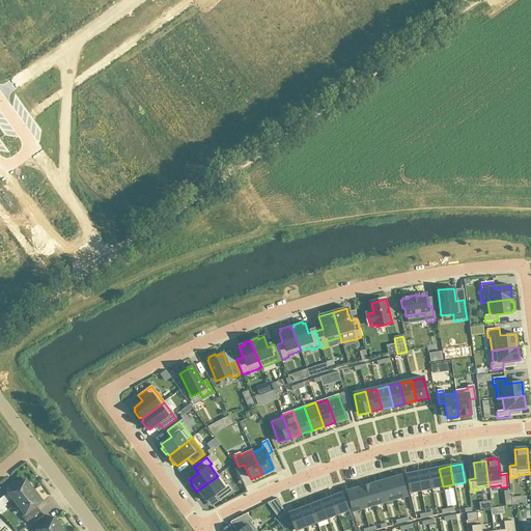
[(439,469),(428,471),(431,488),(443,486),(439,469)]
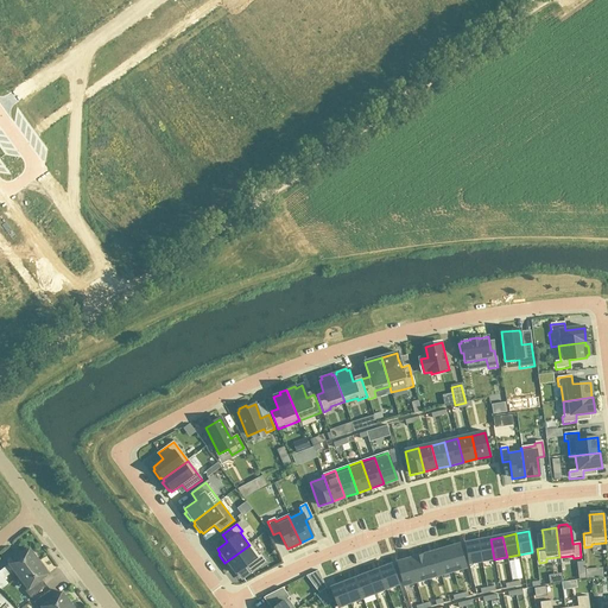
[(491,539),(477,542),(482,562),(494,559),(491,539)]
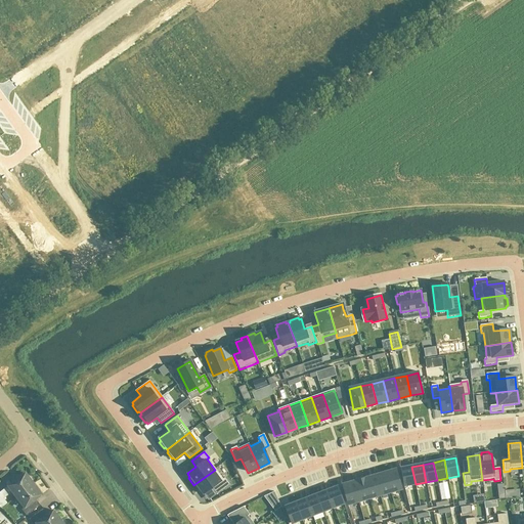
[(411,467),(400,469),(403,486),(416,484),(411,467)]
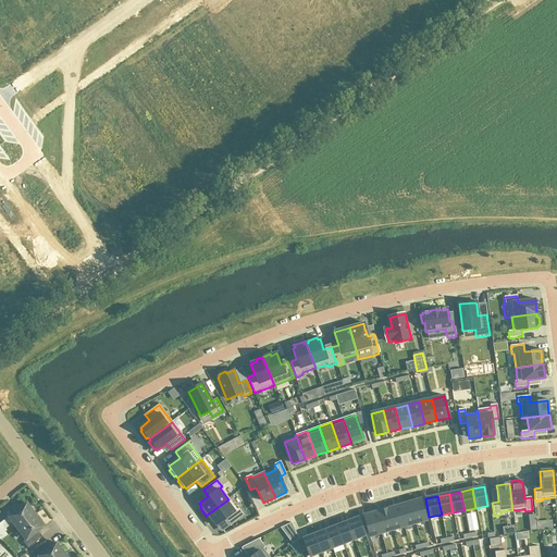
[(215,527),(225,519),(230,527),(244,516),(238,509),(236,510),(229,499),(206,516),(211,524),(213,522),(215,527)]
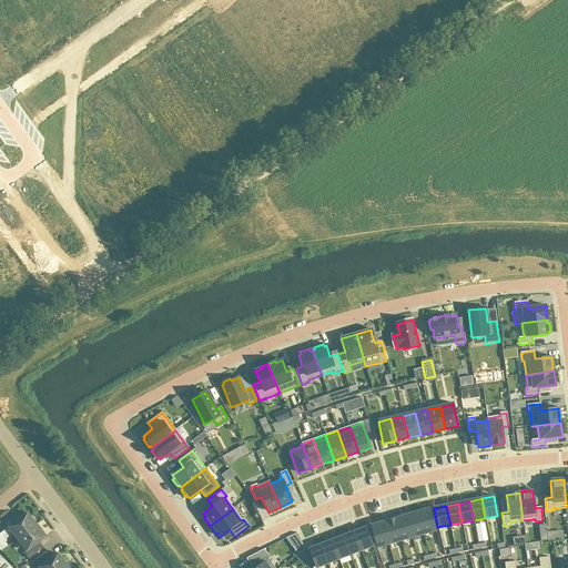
[(428,509),(417,513),(423,535),(435,531),(428,509)]
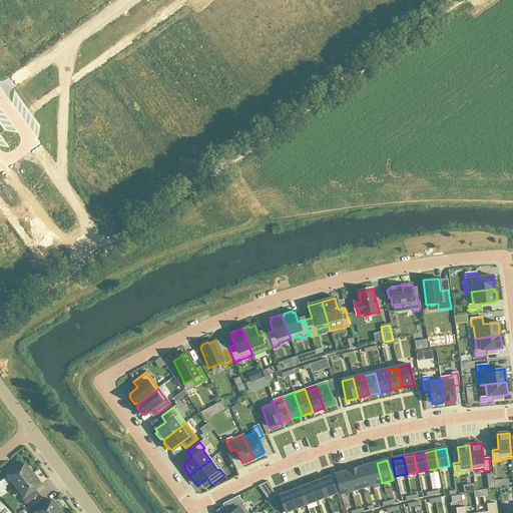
[(377,463),(366,466),(372,486),(382,483),(377,463)]
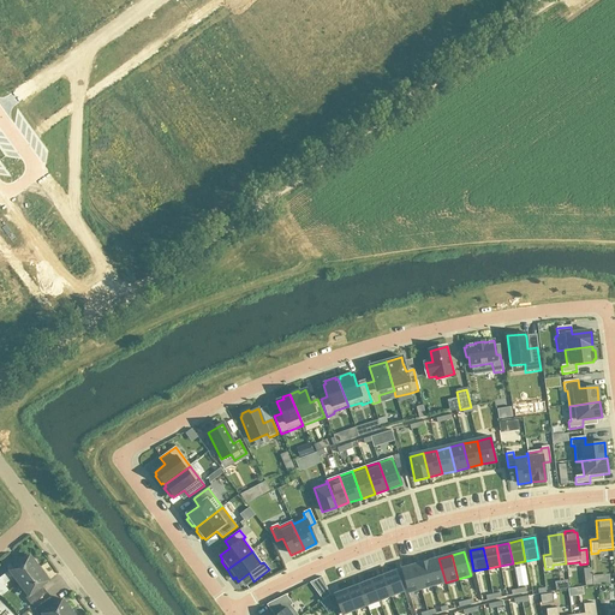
[(18,584),(39,569),(29,556),(9,572),(4,575),(9,583),(15,578),(18,584)]
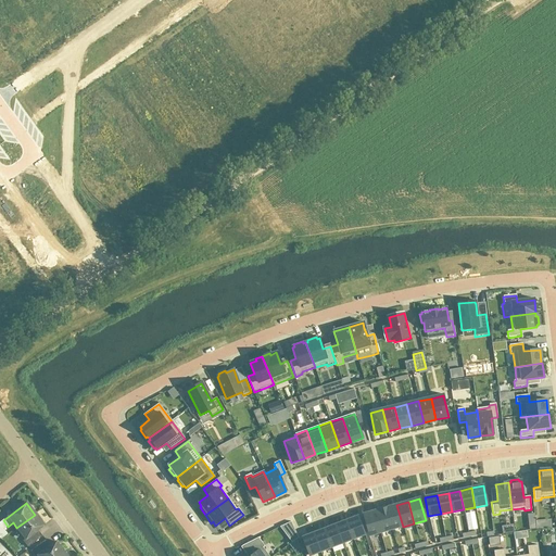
[(396,505),(386,508),(391,530),(403,527),(396,505)]
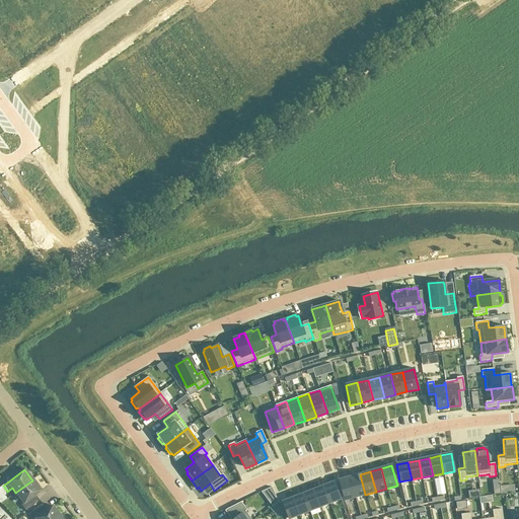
[(360,474),(349,477),(355,498),(365,495),(360,474)]
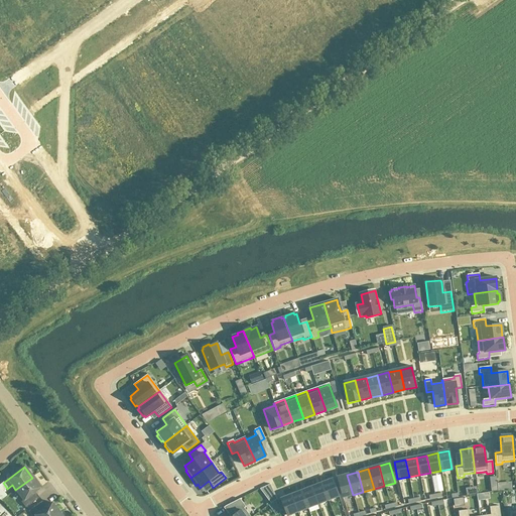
[(347,475),(337,478),(342,498),(353,495),(347,475)]
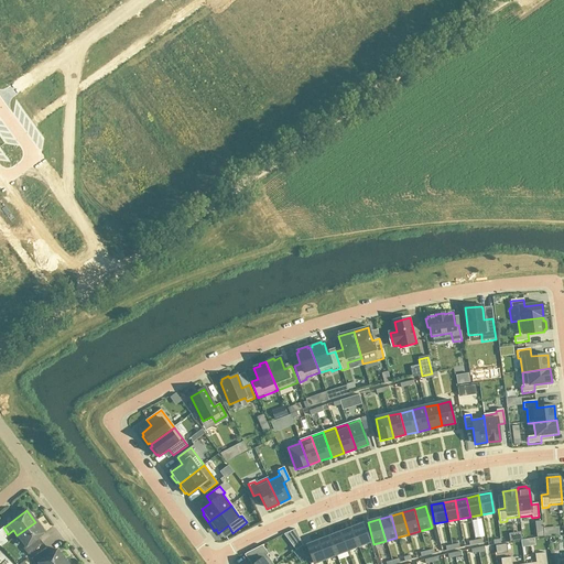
[(35,522),(17,535),(25,548),(23,550),(28,556),(40,546),(36,542),(36,540),(44,533),(35,522)]
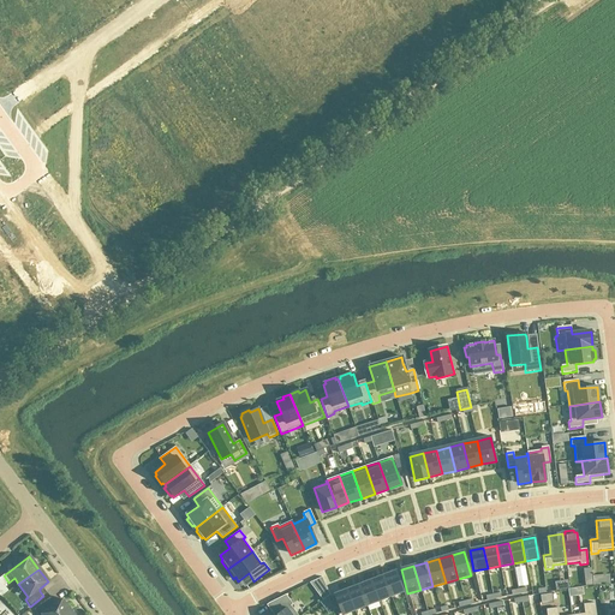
[(395,572),(383,577),(390,596),(404,591),(395,572)]
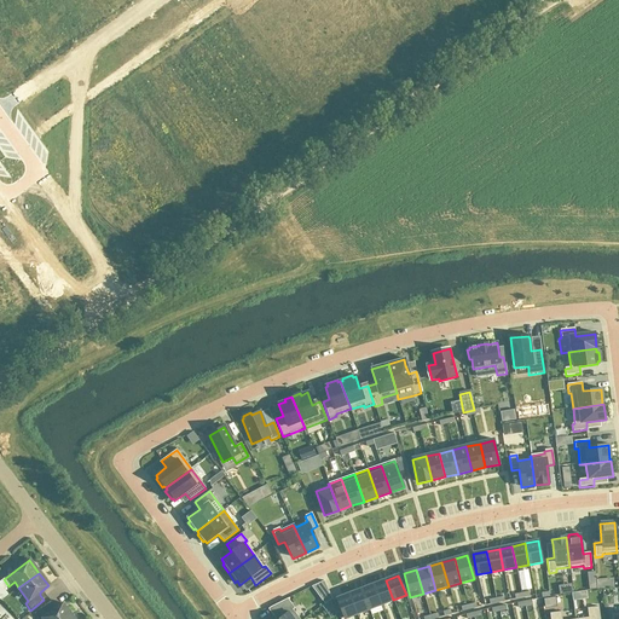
[(386,580),(374,585),(381,605),(393,600),(386,580)]
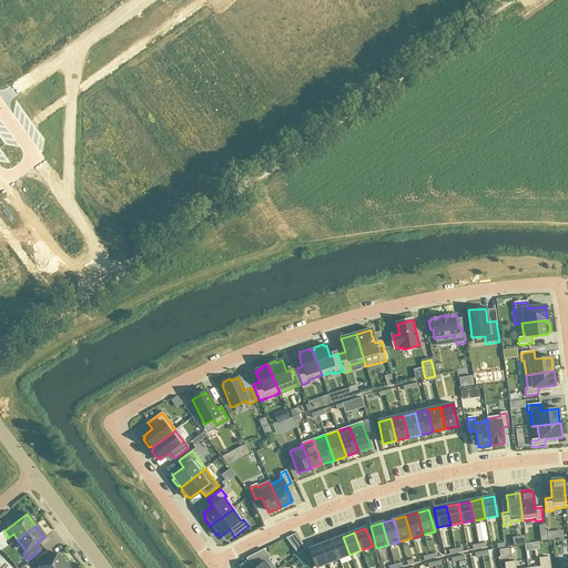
[(343,537),(331,541),(338,559),(350,555),(343,537)]
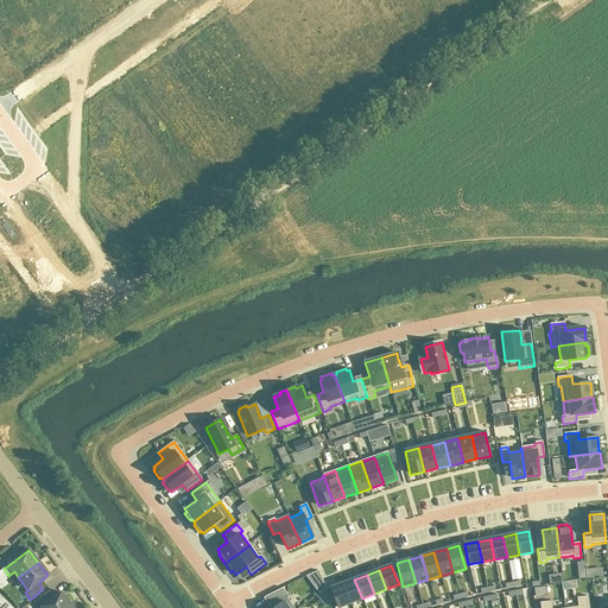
[(354,580),(342,583),(350,603),(362,599),(354,580)]
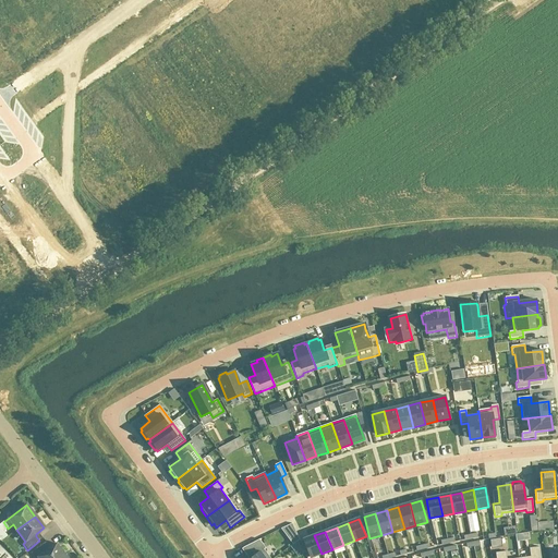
[(286,540),(291,546),(298,542),(293,534),(286,540)]
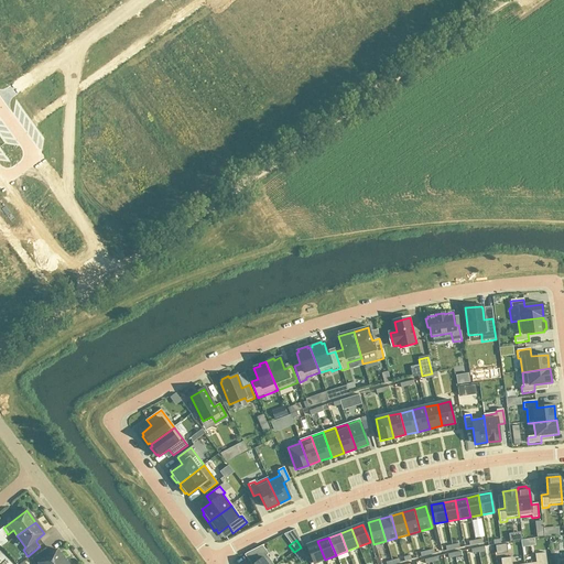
[(317,541),(306,546),(313,563),(325,560),(317,541)]
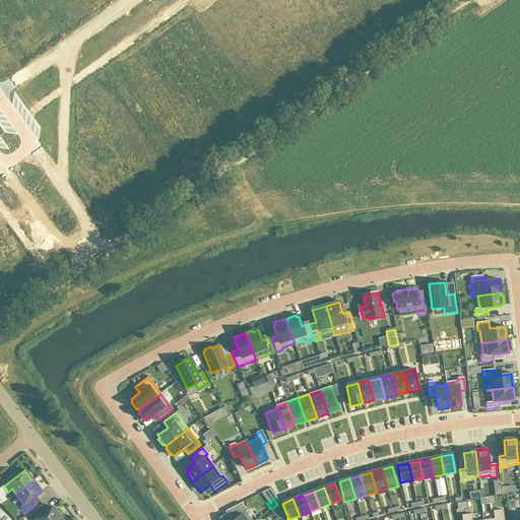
[(251,519),(246,513),(247,512),(242,504),(226,511),(234,519),(251,519)]
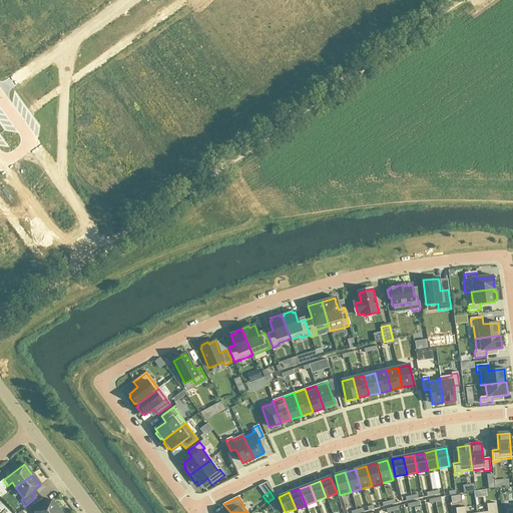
[(56,512),(60,511),(51,500),(45,506),(42,505),(39,501),(28,509),(30,512),(56,512)]
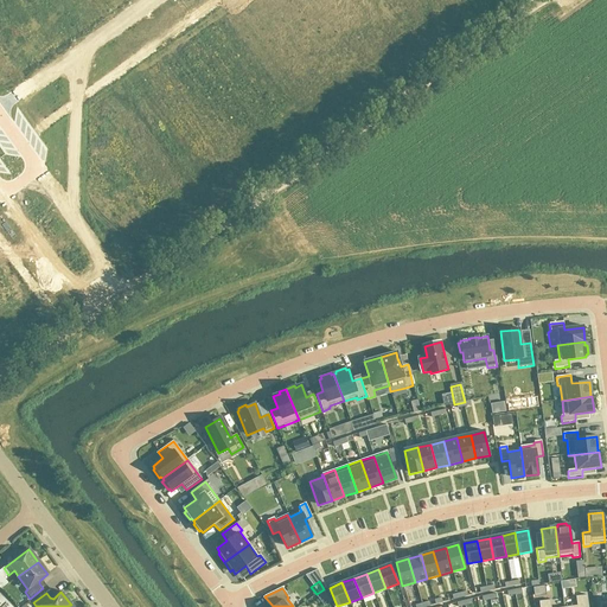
[(0,606),(7,606),(11,605),(0,594),(0,606)]
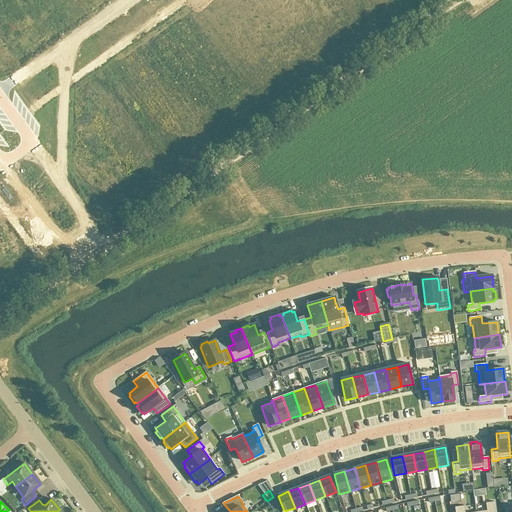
[(486,511),(481,511),(495,511),(495,502),(485,504),(486,511)]
